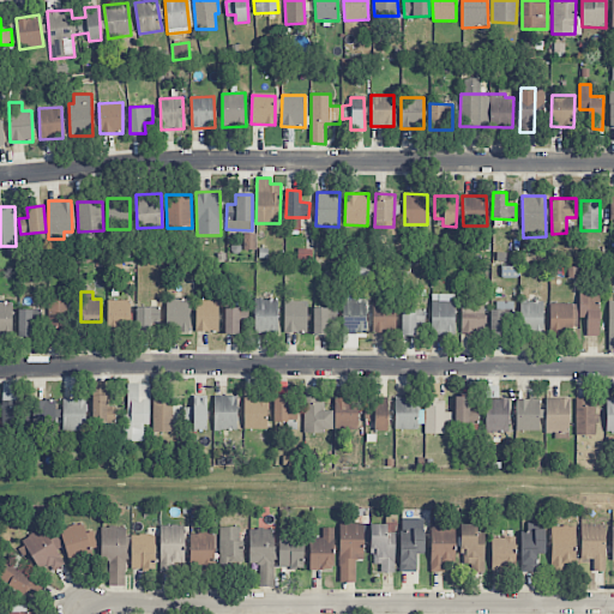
[(578,318),(587,318),(587,336),(599,336),(599,292),(579,292),(578,318)]
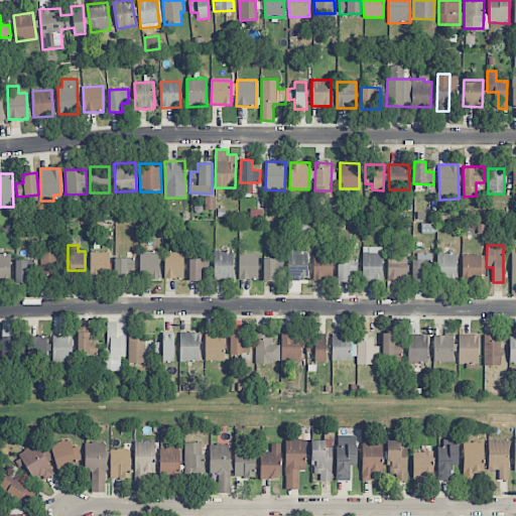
[(381,281),(382,247),(363,247),(362,281),(381,281)]
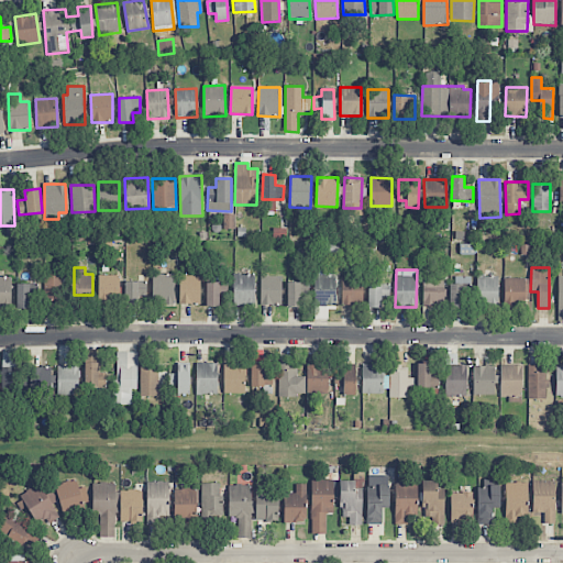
[(44,304),(62,302),(61,273),(44,274),(44,304)]
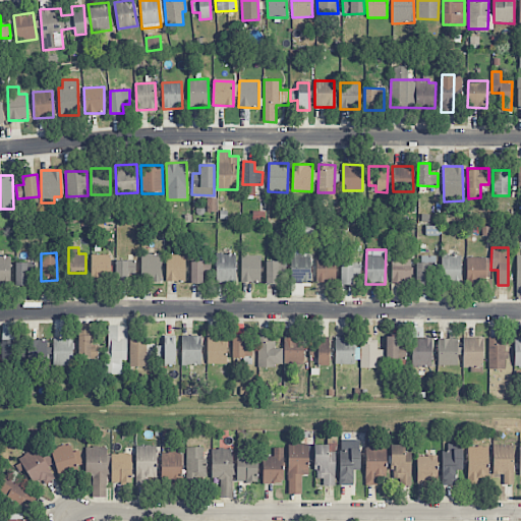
[(161,253),(141,253),(140,282),(161,282),(161,253)]
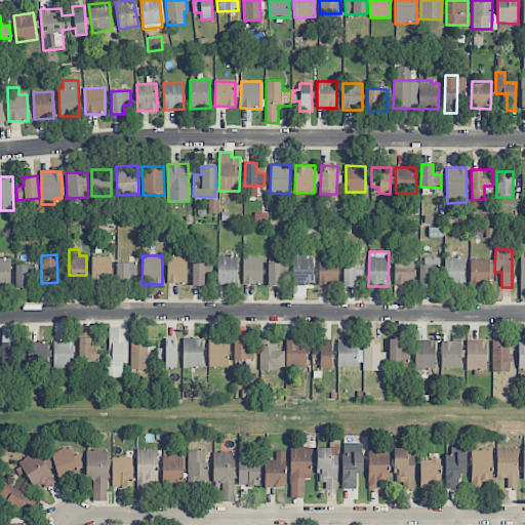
[(237,285),(238,256),(218,255),(217,285),(237,285)]
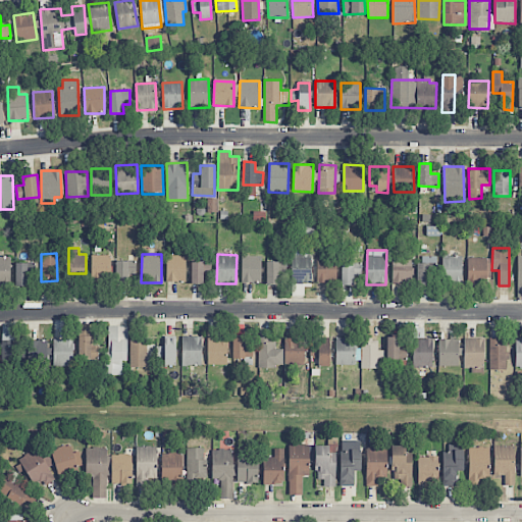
[(110,256),(92,255),(91,280),(110,281),(110,256)]
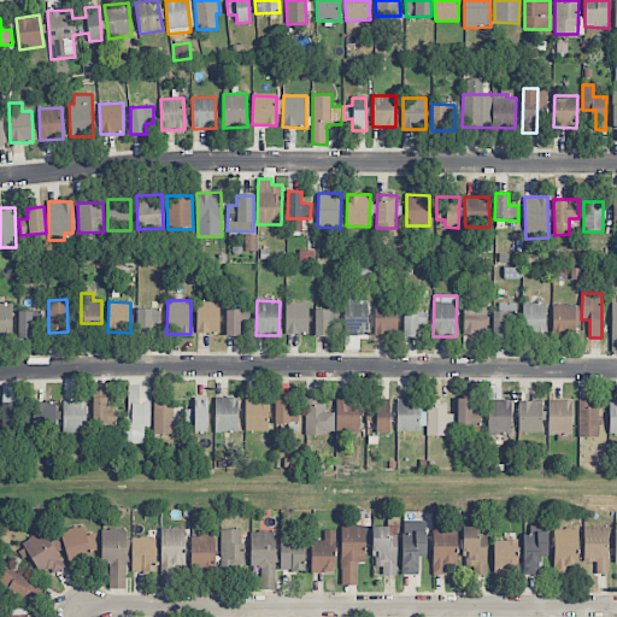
[(197,334),(219,334),(219,303),(197,301),(197,334)]
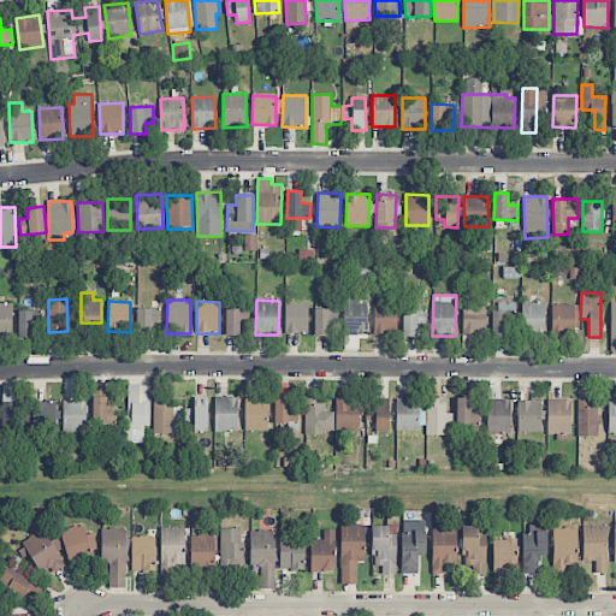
[(0,336),(12,337),(12,303),(0,302),(0,336)]
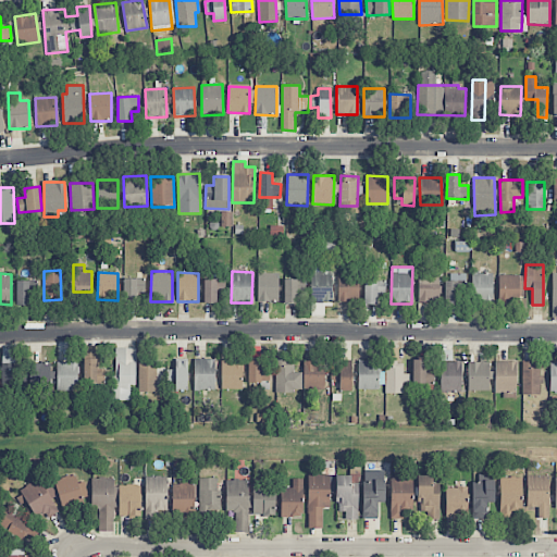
[(279,302),(279,273),(258,273),(258,301),(279,302)]
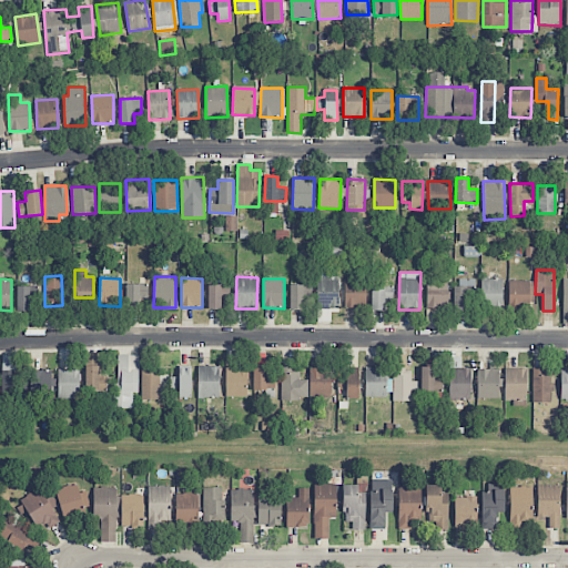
[(337,308),(338,279),(317,279),(316,308),(337,308)]
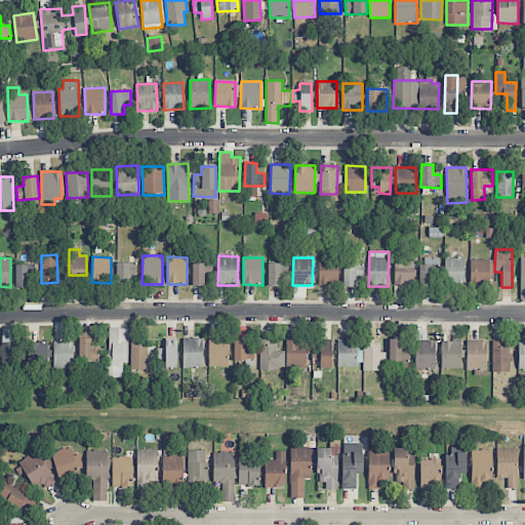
[(465,257),(445,257),(444,285),(465,285),(465,257)]
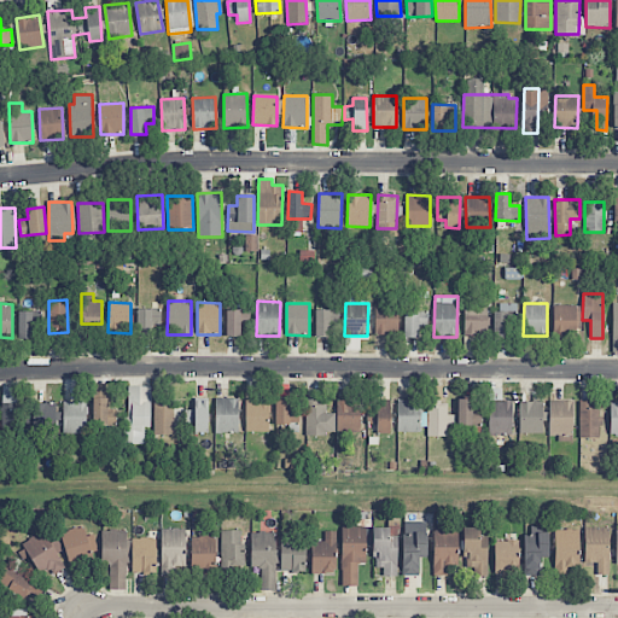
[(378,334),(397,334),(398,307),(378,305),(378,334)]
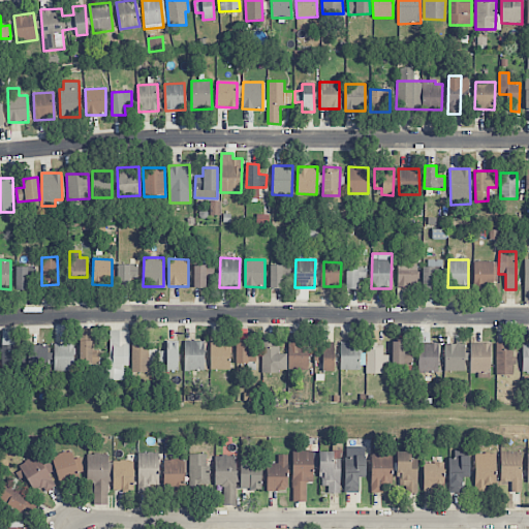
[(397,287),(416,287),(416,261),(397,261),(397,287)]
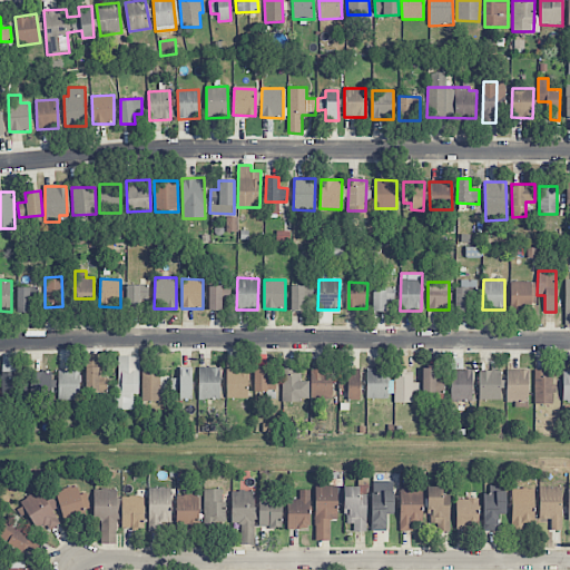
[(148,301),(148,285),(126,285),(126,307),(140,308),(140,301),(148,301)]
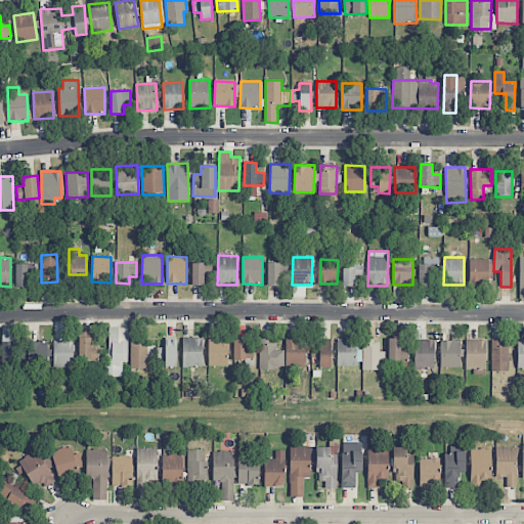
[(192,262),(191,285),(204,286),(204,274),(210,274),(211,263),(192,262)]
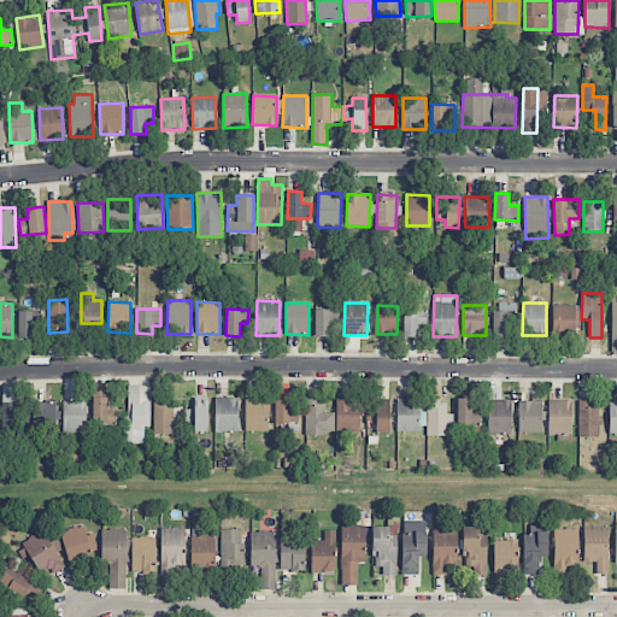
[(329,310),(315,310),(315,336),(329,336),(329,310)]
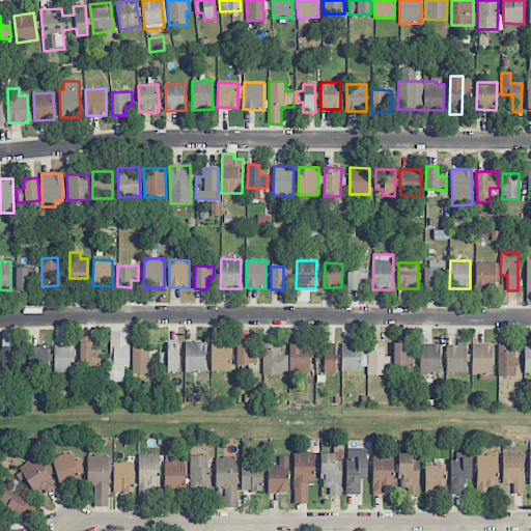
[(367,281),(367,268),(347,267),(346,290),(360,290),(360,280),(367,281)]
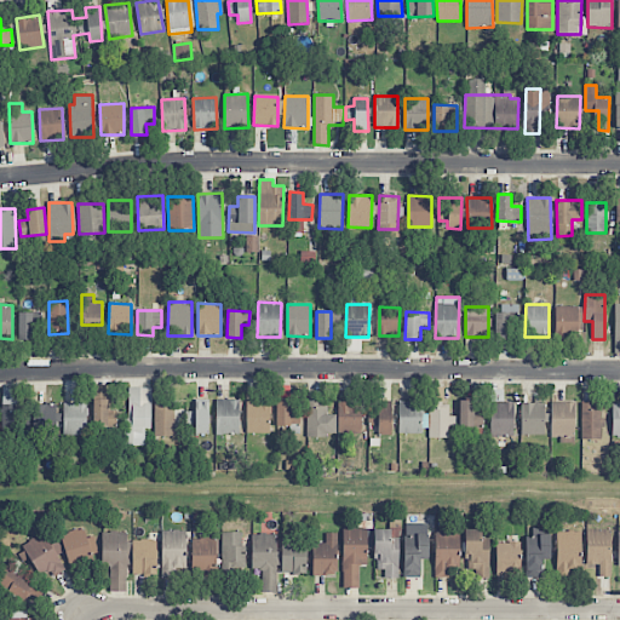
[(18,339),(34,339),(33,313),(18,314),(18,339)]
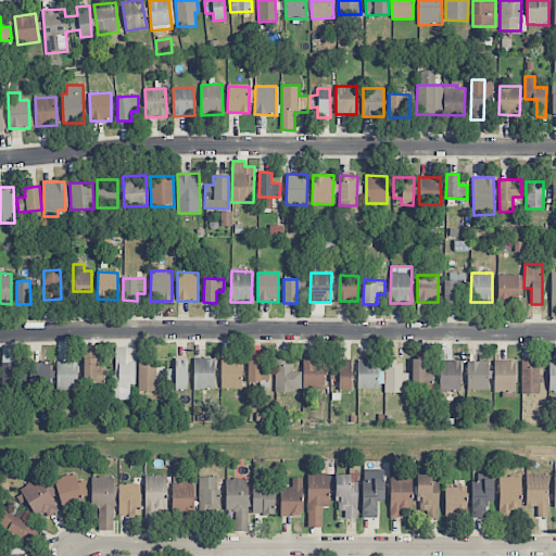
[(136,384),(136,348),(114,348),(113,400),(130,400),(130,384),(136,384)]
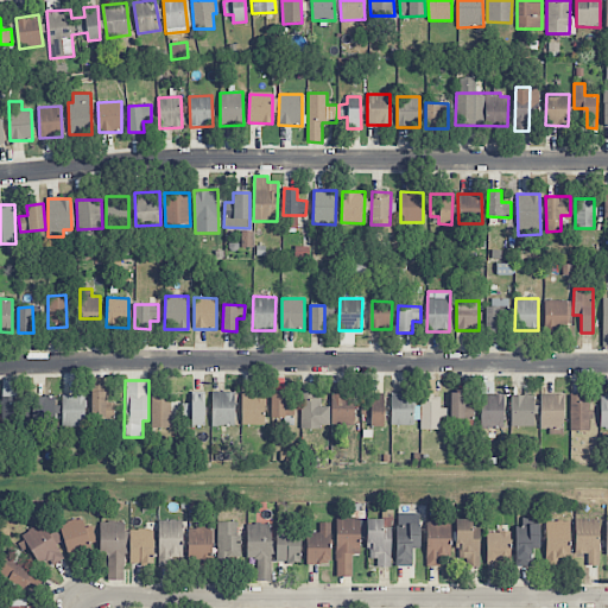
[(448,418),(448,409),(439,407),(441,398),(435,397),(435,380),(422,380),(419,429),(439,430),(441,418),(448,418)]
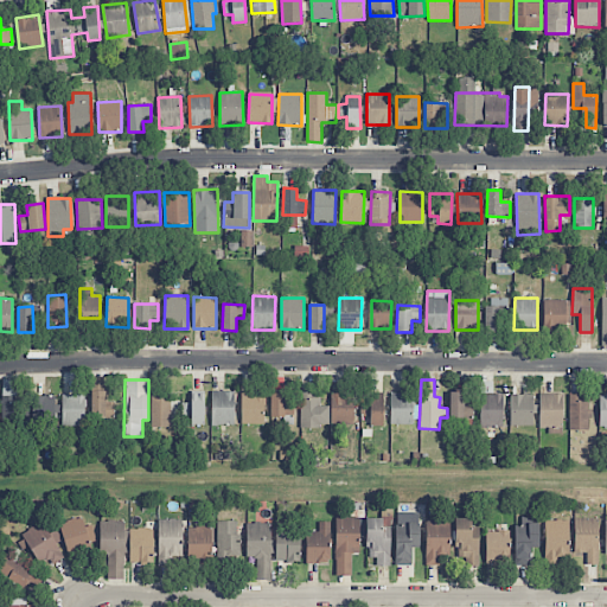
[(91,417),(114,419),(115,402),(106,402),(106,391),(91,390),(91,417)]
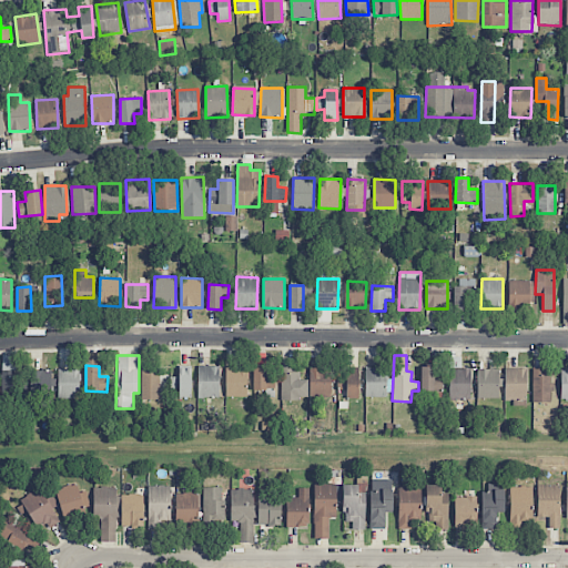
[(266,365),(253,365),(252,391),(266,391),(266,365)]
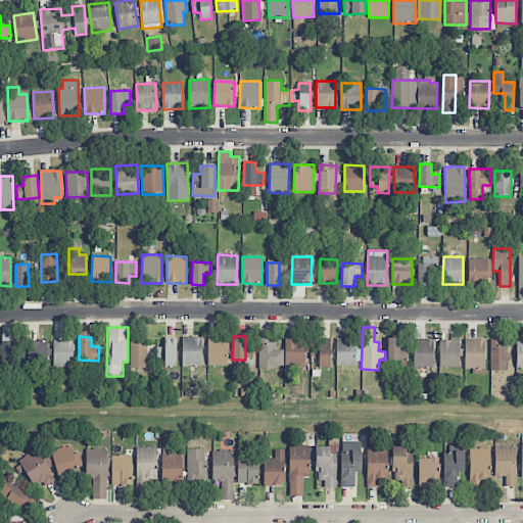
[(182,367),(201,367),(202,337),(183,337),(182,367)]
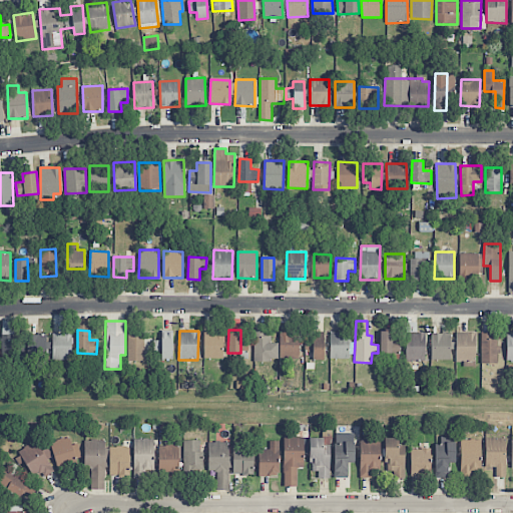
[(380,354),(391,354),(392,332),(380,331),(380,354)]
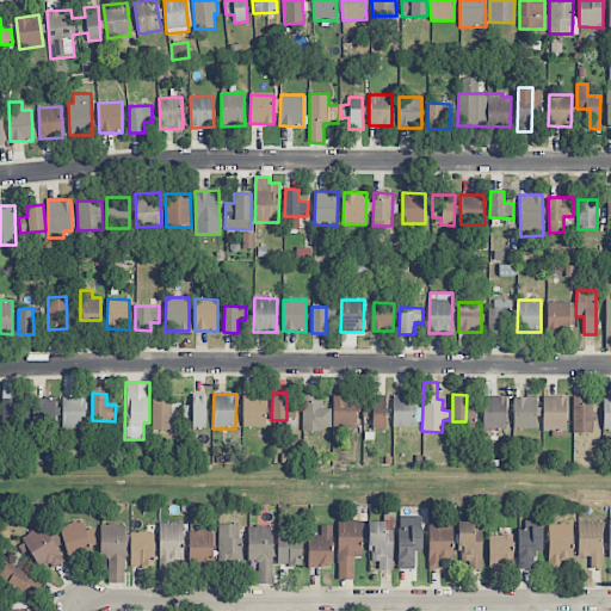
[(266,427),(266,395),(242,395),(242,426),(266,427)]
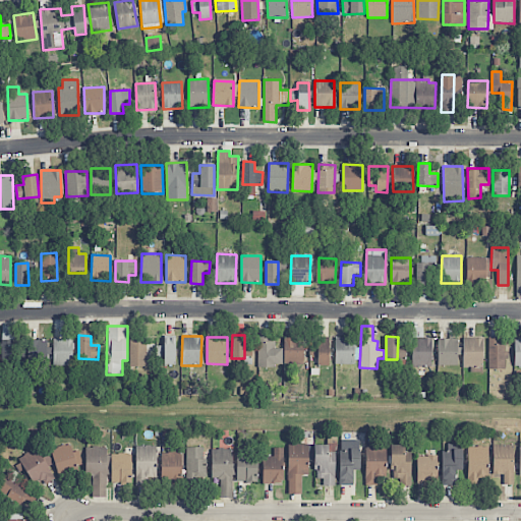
[(282,348),(275,348),(275,342),(266,342),(265,337),(257,337),(258,366),(283,366),(282,348)]
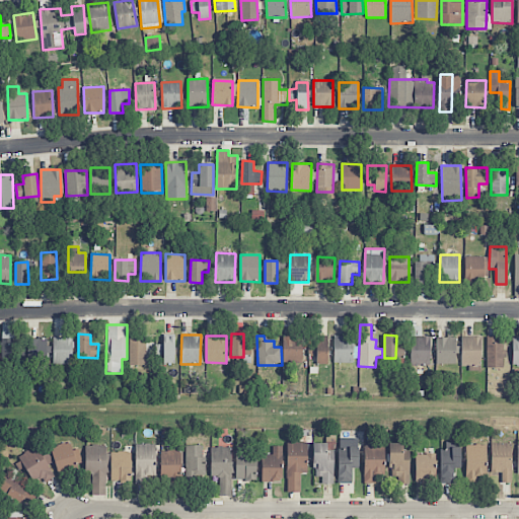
[(327,336),(316,336),(316,345),(309,346),(309,356),(316,356),(316,364),(327,364),(327,336)]
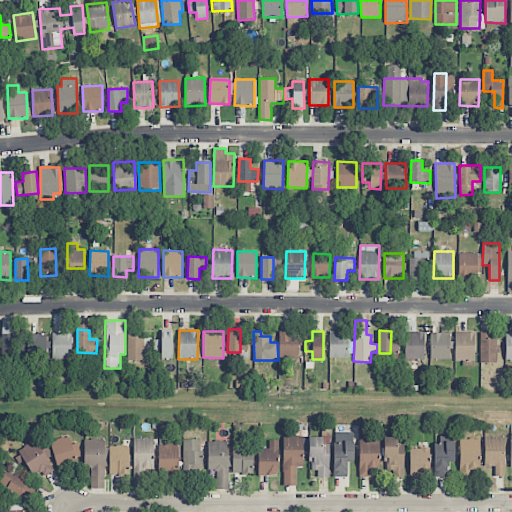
[(27,358),(46,359),(47,333),(27,332),(27,358)]
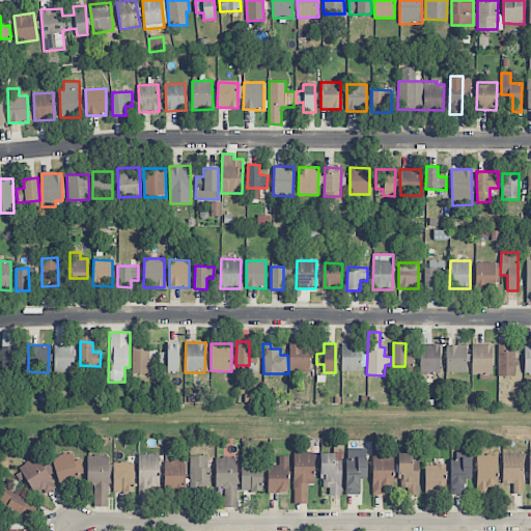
[(74,372),(75,345),(54,344),(53,372),(74,372)]
